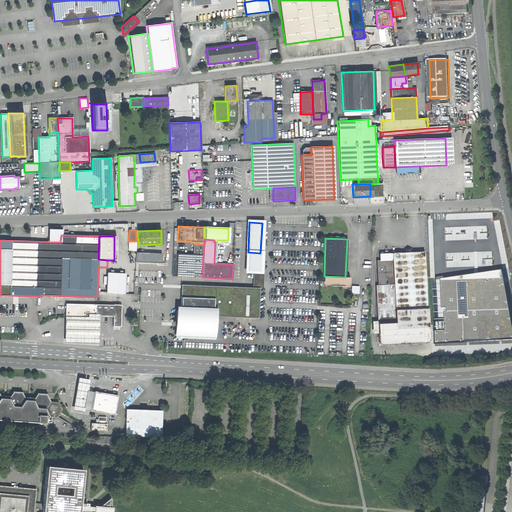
[(193,243),(192,254),(203,255),(204,244),(193,243)]
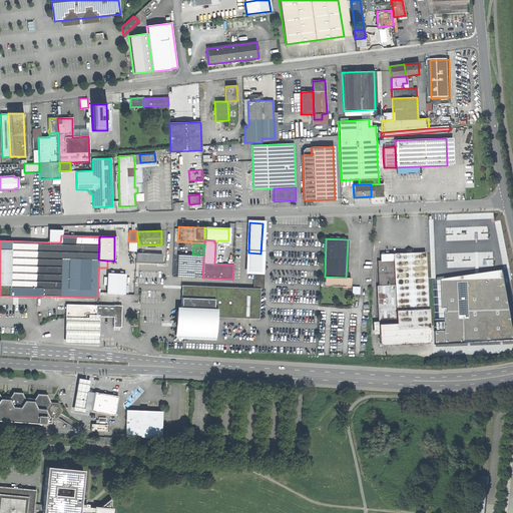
[(430,340),(425,251),(382,254),(382,261),(377,261),(378,286),(376,286),(379,344),(381,346),(427,343),(430,340)]
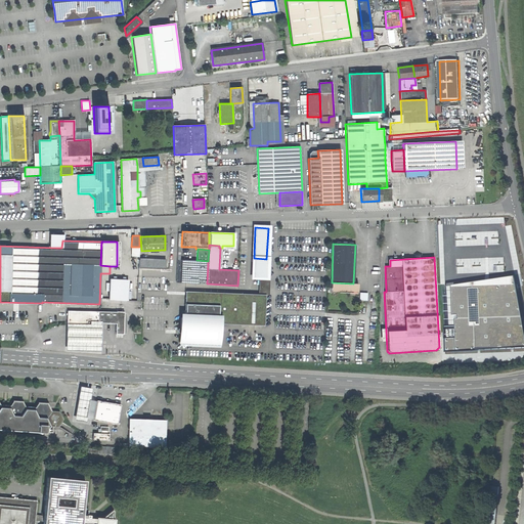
[(266,265),(266,259),(254,258),(253,277),(259,277),(261,277),(261,278),(267,279),(267,267),(266,267),(266,265)]
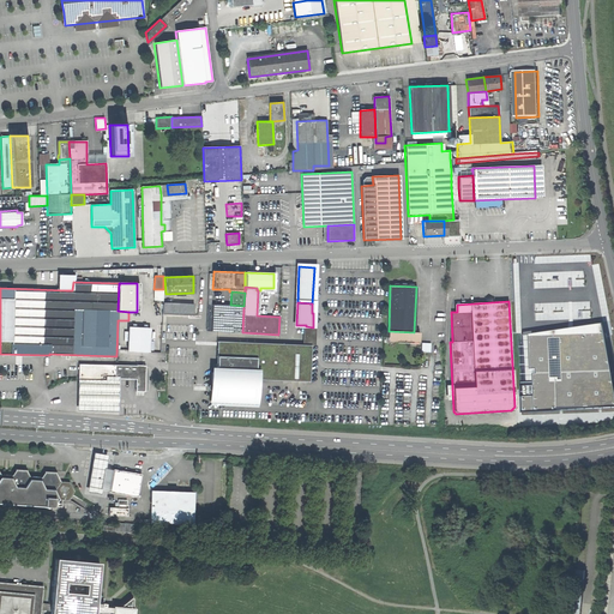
[(193,306),(162,305),(162,314),(193,315),(193,306)]
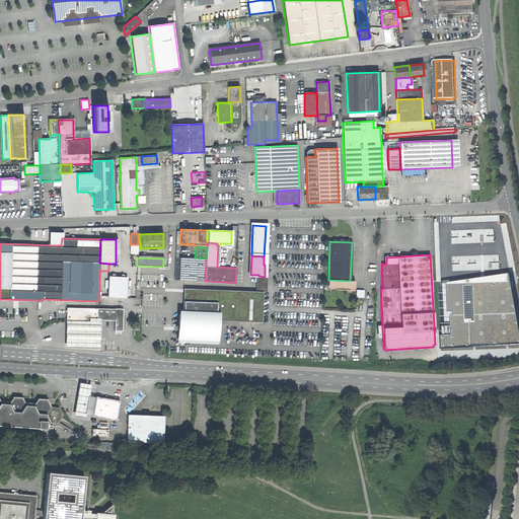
[(205,281),(206,258),(195,257),(179,257),(178,280),(205,281)]
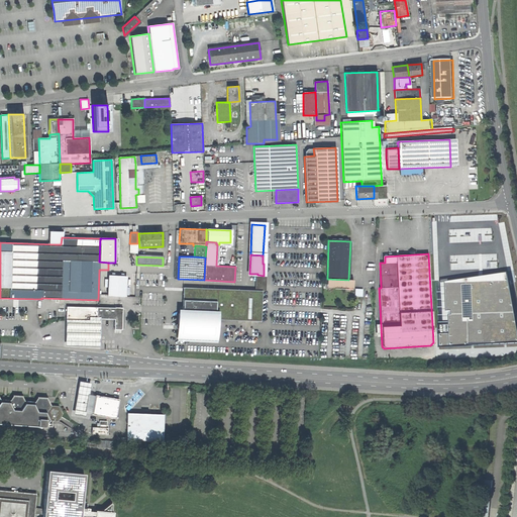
[(267,262),(263,262),(263,264),(264,264),(264,276),(257,275),(257,274),(255,274),(254,290),(262,290),(266,291),(267,262)]
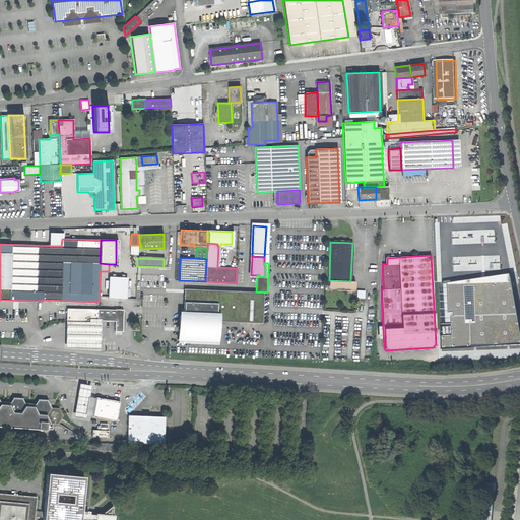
[(442,285),(444,350),(519,345),(519,315),(512,275),(484,279),(442,285)]
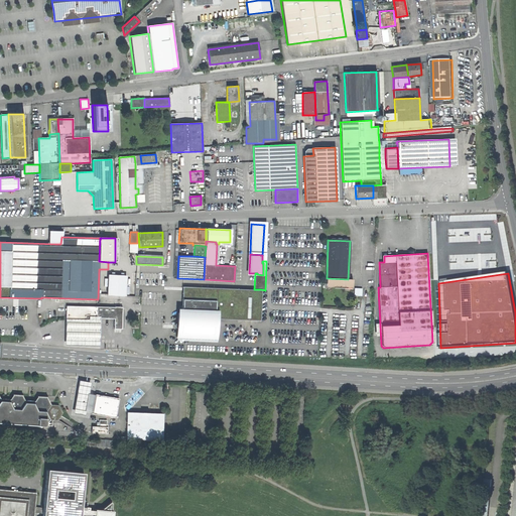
[(108,274),(107,294),(124,295),(125,275),(108,274)]
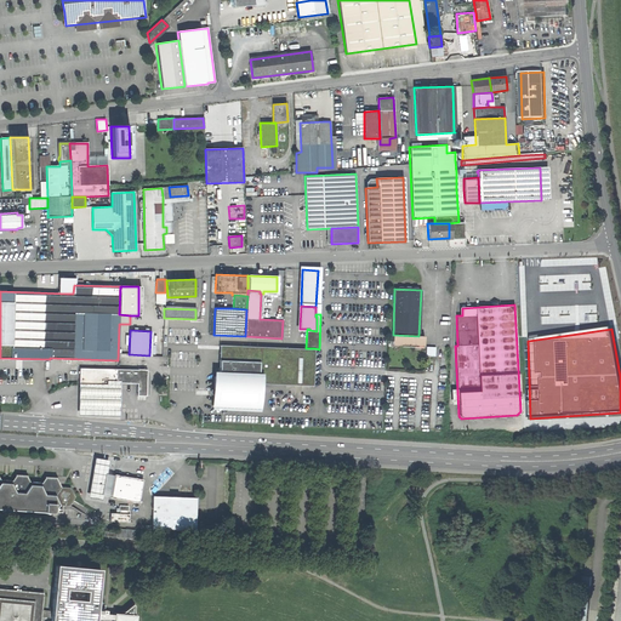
[(285,354),(285,348),(220,346),(218,360),(260,363),(258,379),(261,379),(261,383),(313,386),(314,355),(285,354)]
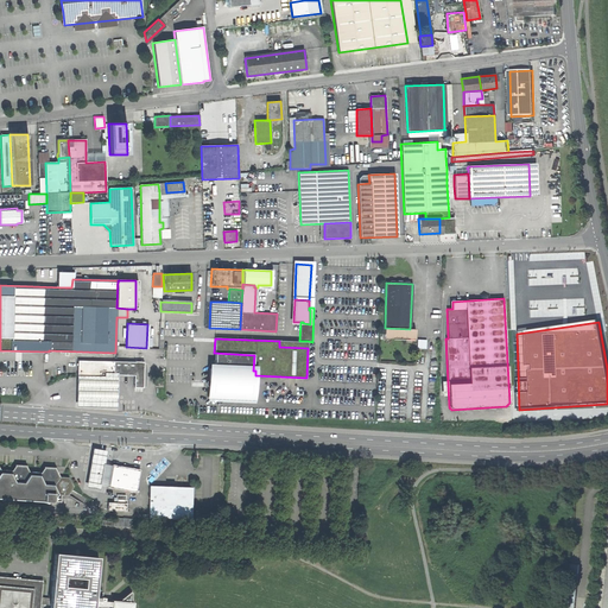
[(254,399),(255,375),(255,371),(253,371),(254,355),(214,353),(214,368),(209,368),(209,381),(207,381),(208,387),(209,387),(209,398),(254,399)]
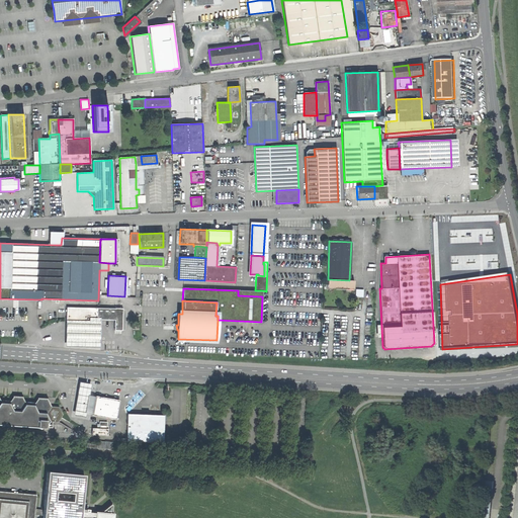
[(90,319),(100,320),(114,320),(113,330),(121,330),(122,309),(114,308),(114,309),(66,307),(66,321),(90,322),(90,319)]
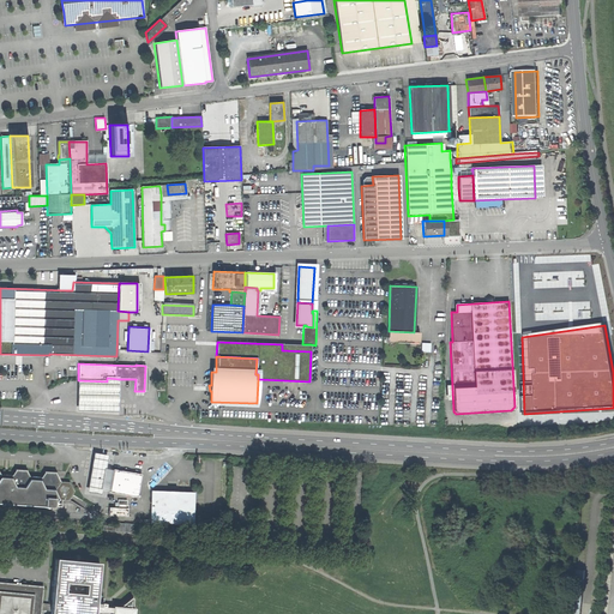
[(77,380),(77,410),(118,411),(119,379),(107,378),(107,381),(78,380),(77,380)]
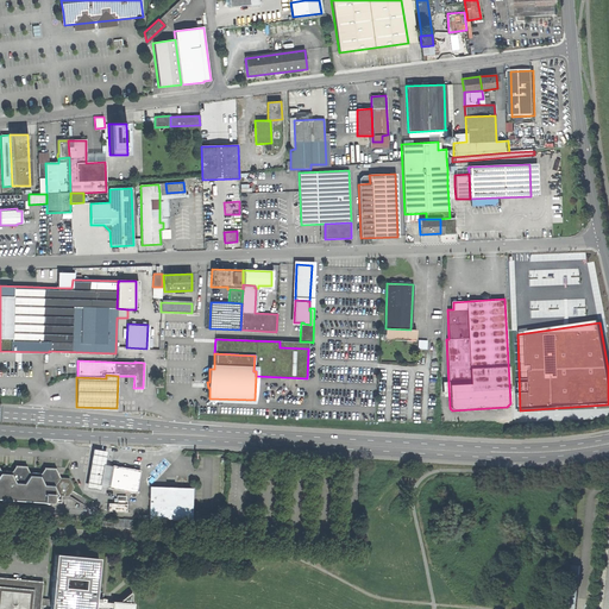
[(107,451),(93,449),(86,488),(100,490),(101,485),(108,487),(112,465),(105,464),(107,451)]
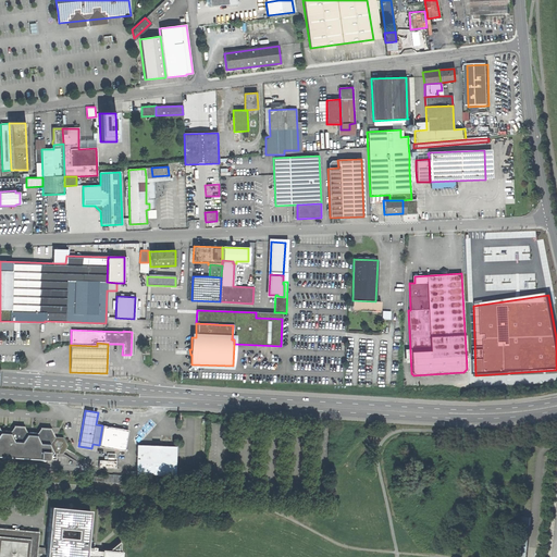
[(127,430),(102,425),(99,445),(98,446),(124,452),(127,430)]
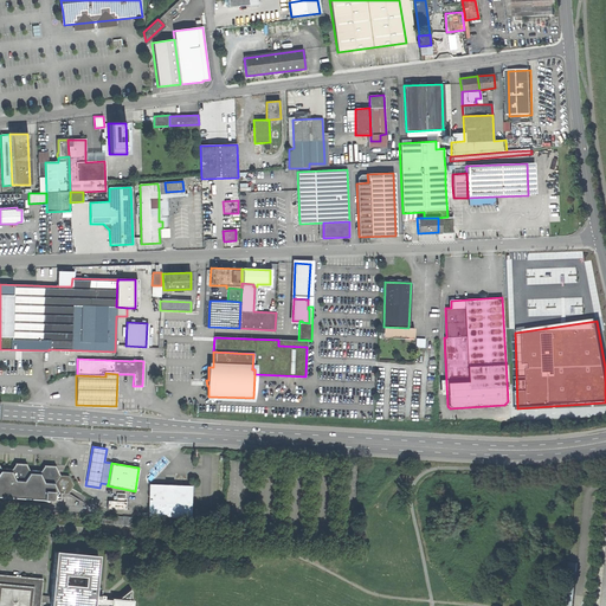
[(0,496),(51,501),(57,492),(66,494),(70,488),(71,485),(68,476),(58,476),(53,466),(44,465),(38,474),(30,474),(25,464),(14,464),(10,471),(0,471),(0,470),(0,496)]
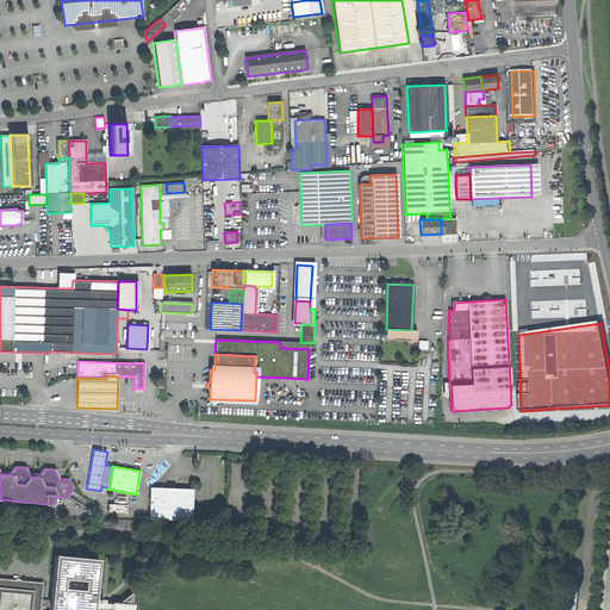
[(193,489),(149,487),(148,520),(192,521),(193,489)]
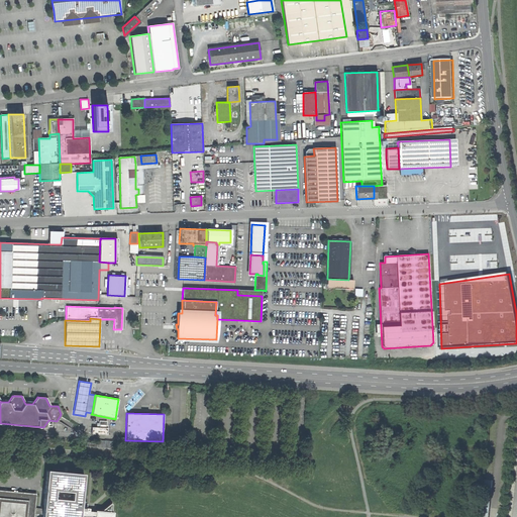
[(60,416),(57,421),(75,431),(77,426),(60,416)]
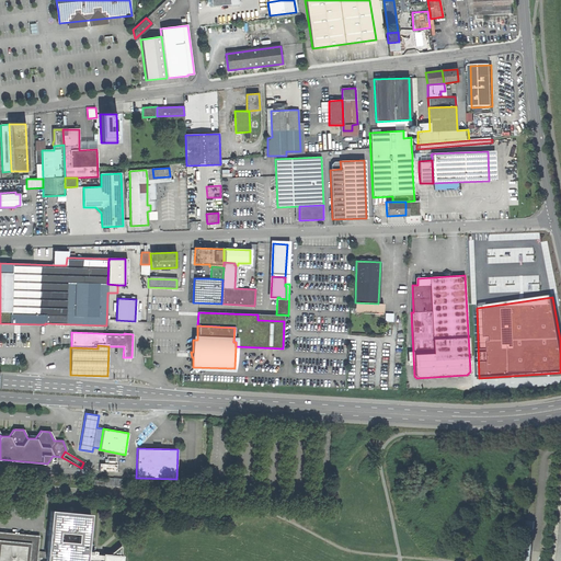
[(107,464),(99,464),(99,471),(116,471),(116,461),(107,461),(107,464)]
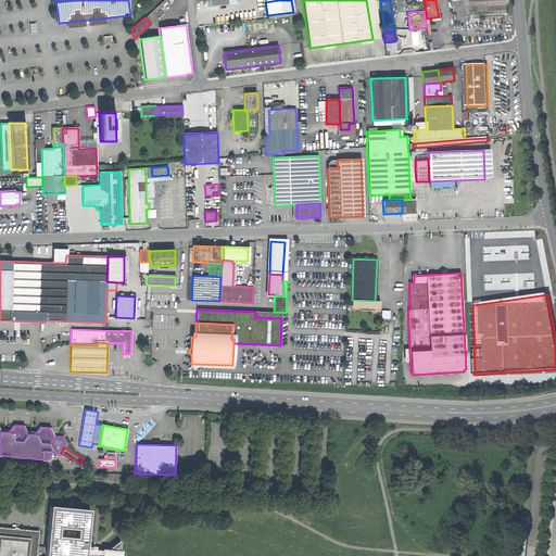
[(85,555),(90,509),(50,506),(46,547),(46,553),(45,555),(50,555),(85,555)]
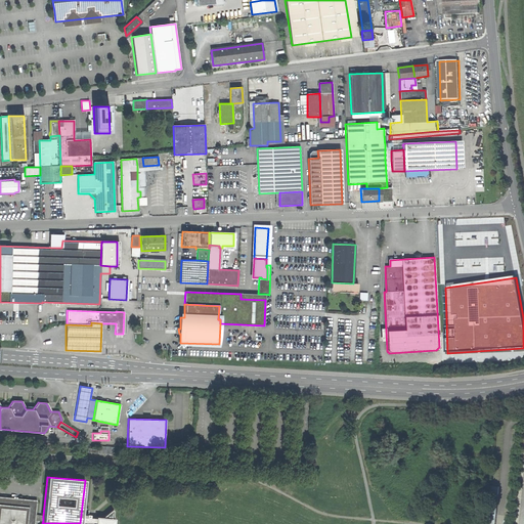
[(491,494),(490,510),(497,510),(499,488),(493,487),(492,494),(491,494)]
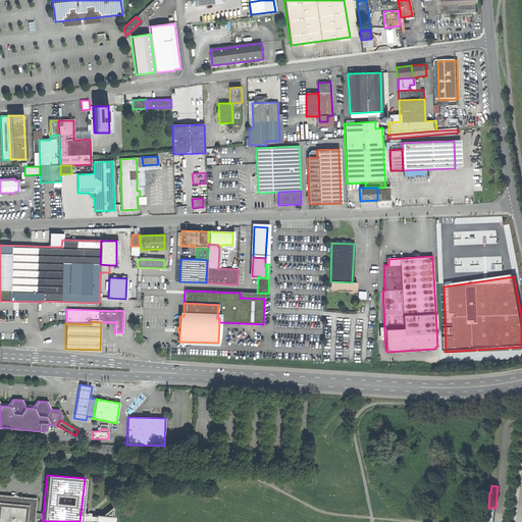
[(34,521),(35,518),(43,519),(43,514),(35,513),(37,499),(0,494),(0,521),(34,521)]
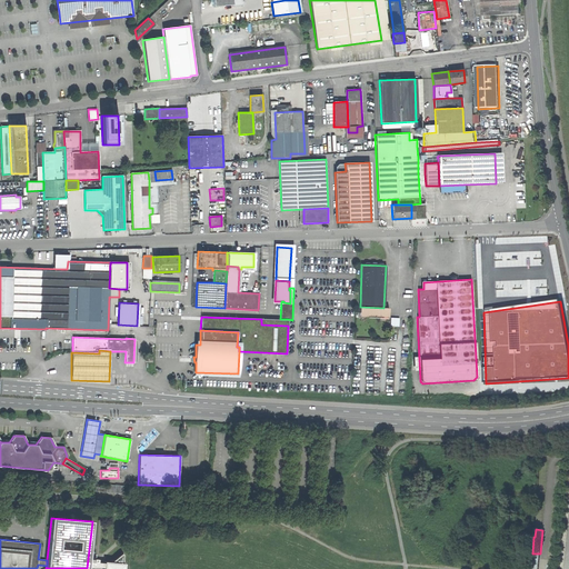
[(111,562),(105,561),(103,568),(123,568),(125,563),(122,563),(123,555),(122,555),(121,553),(111,562)]
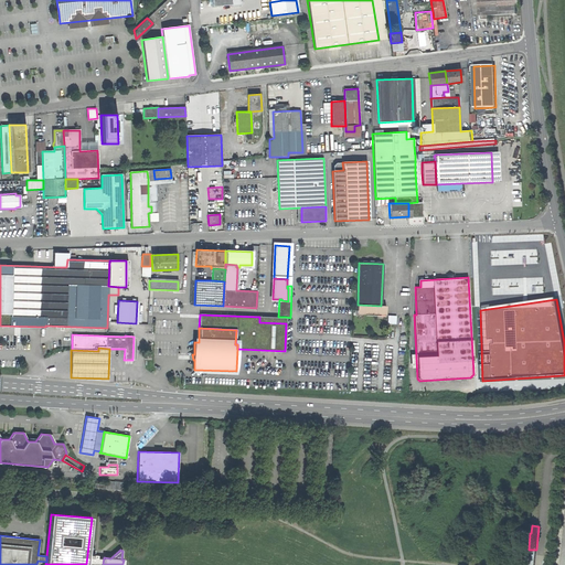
[(534,564),(536,550),(529,550),(528,550),(525,564),(534,564)]
